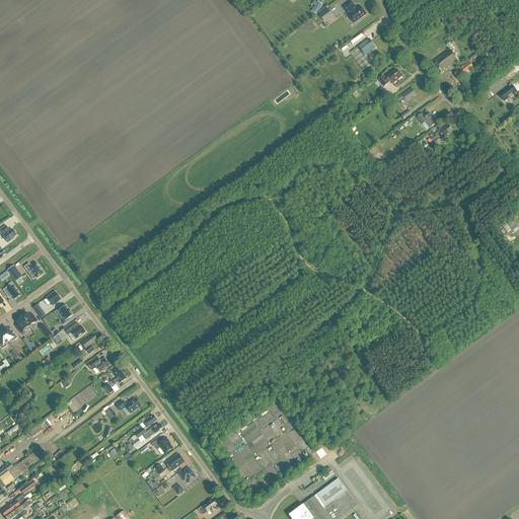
[(366,14),(361,6),(357,9),(352,2),(344,8),(349,15),(355,23),(366,14)]
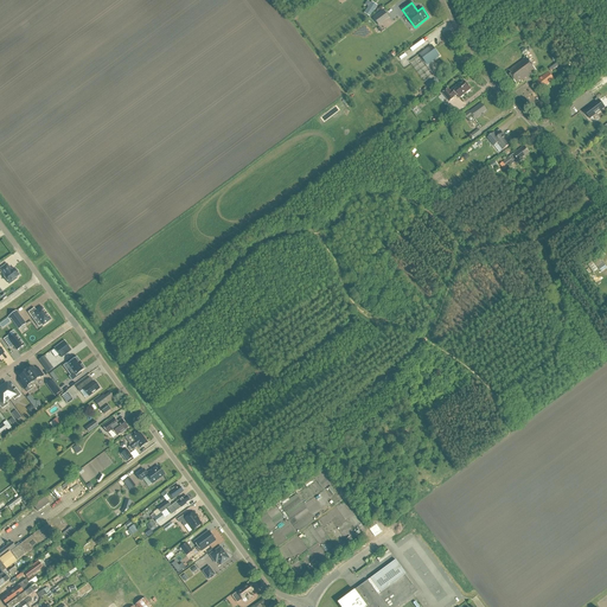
[(370,18),(375,10),(369,6),(364,13),(370,18)]
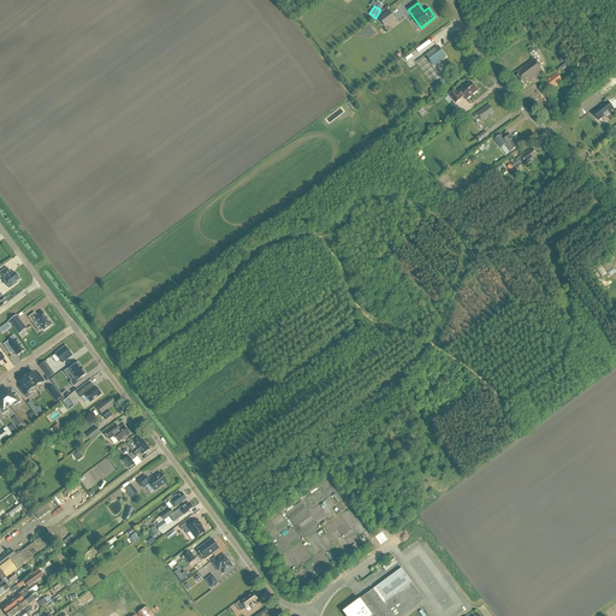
[(445,58),(439,49),(436,52),(434,49),(426,55),(432,64),(437,60),(438,63),(445,58)]
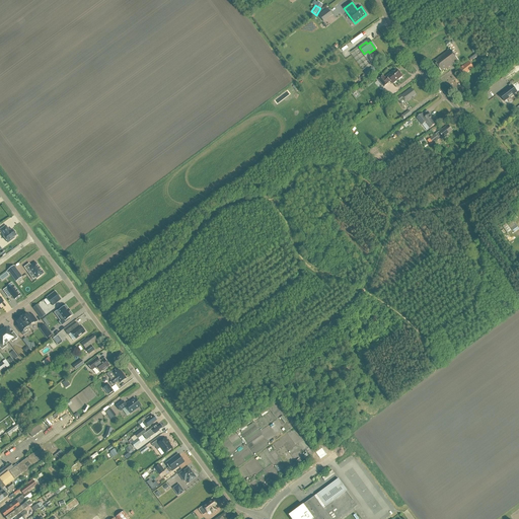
[(449,67),(458,61),(450,50),(435,61),(437,64),(436,65),(441,72),(444,70),(445,70),(449,67)]
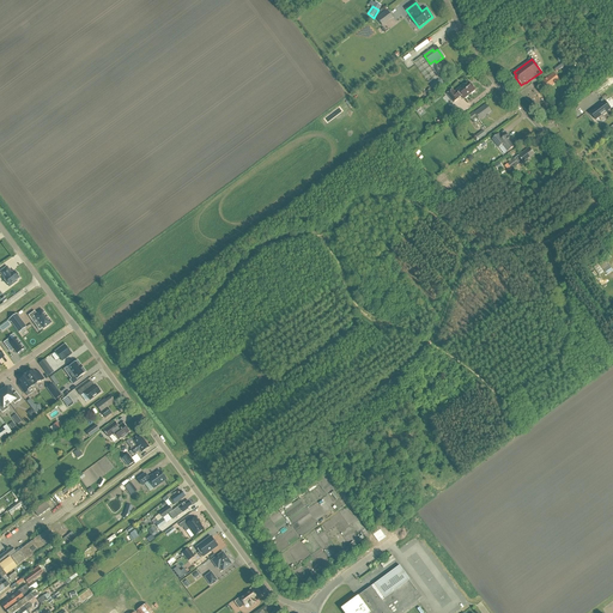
[(560,82),(554,73),(541,83),(545,86),(547,90),(560,82)]
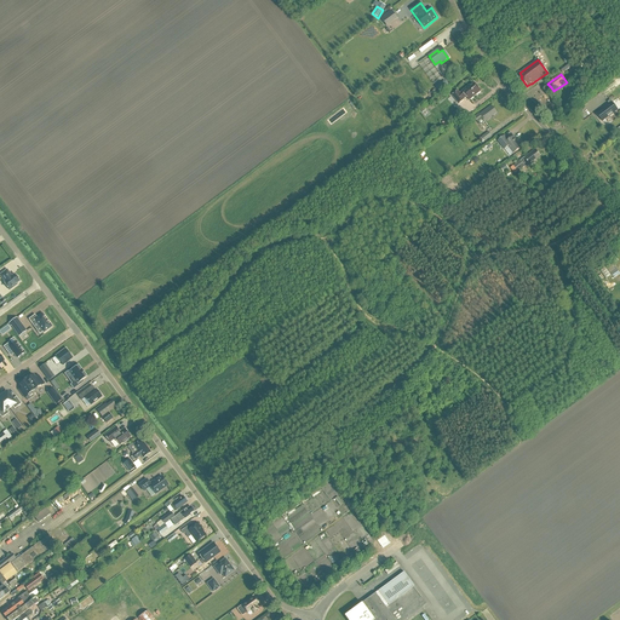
[(477,87),(475,84),(471,87),(470,86),(463,91),(463,92),(460,93),(458,91),(452,96),(459,104),(465,99),(464,99),(466,97),(470,101),(481,91),(481,89),(480,87),(477,87)]
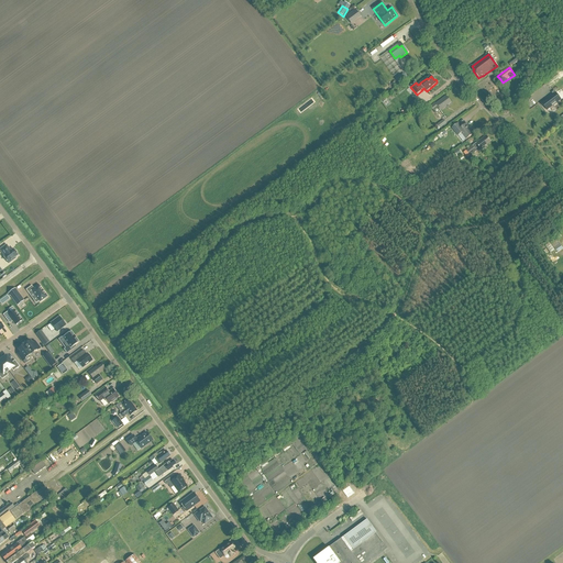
[(548,111),(561,100),(554,90),(551,92),(553,95),(542,103),(548,111)]
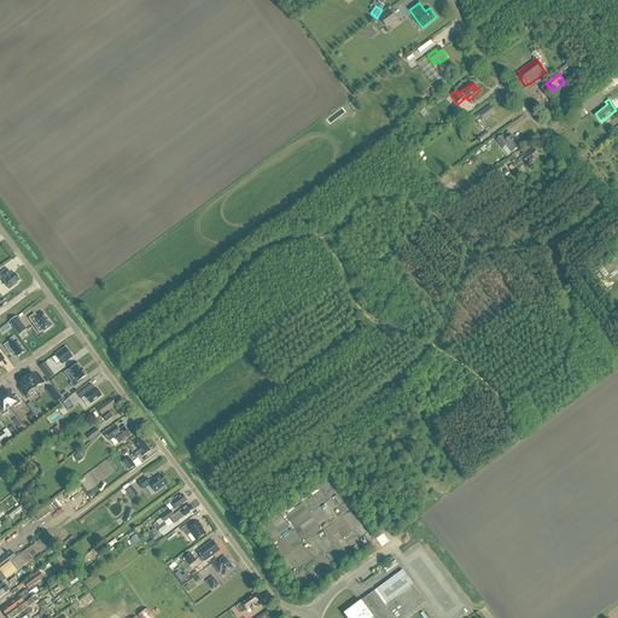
[(493,115),(496,114),(490,106),(478,115),(478,114),(473,117),(476,122),(477,122),(479,126),(484,122),(493,116),(493,115)]
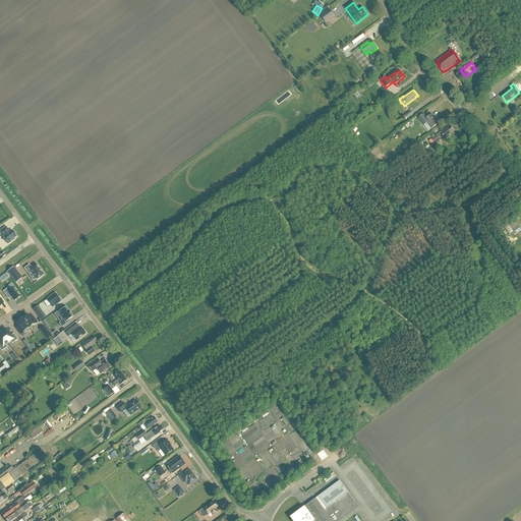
[(424,114),(419,119),(424,126),(428,131),(431,129),(439,124),(435,119),(435,118),(431,115),(427,118),(424,114)]
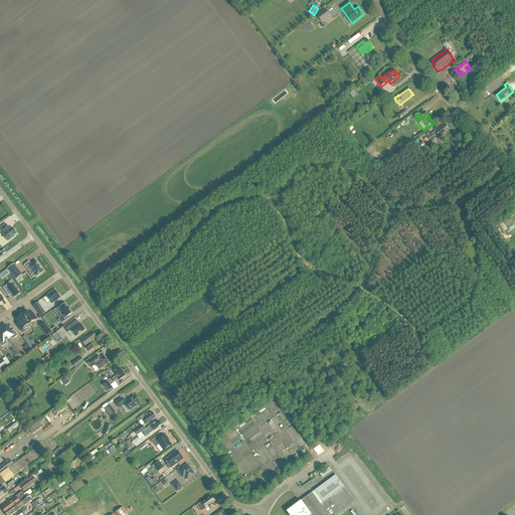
[(431,143),(438,138),(439,139),(445,135),(444,134),(449,130),(445,125),(433,134),(426,139),(431,143)]
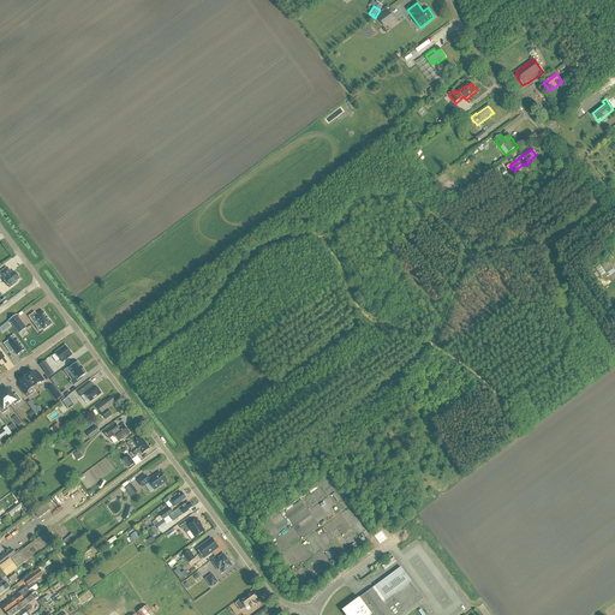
[(614,269),(607,260),(601,264),(607,274),(614,269)]
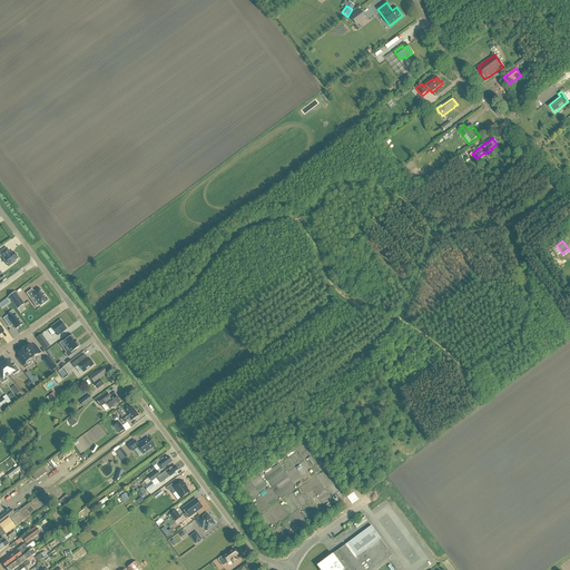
[(562,253),(557,246),(552,249),(557,256),(562,253)]
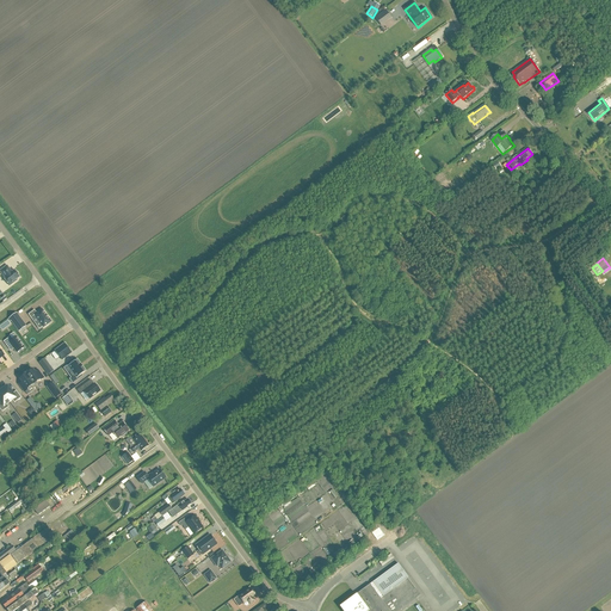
[(17,272),(16,272),(14,271),(12,272),(7,266),(0,271),(5,278),(4,278),(10,287),(17,281),(17,279),(19,277),(18,276),(18,275),(17,272)]
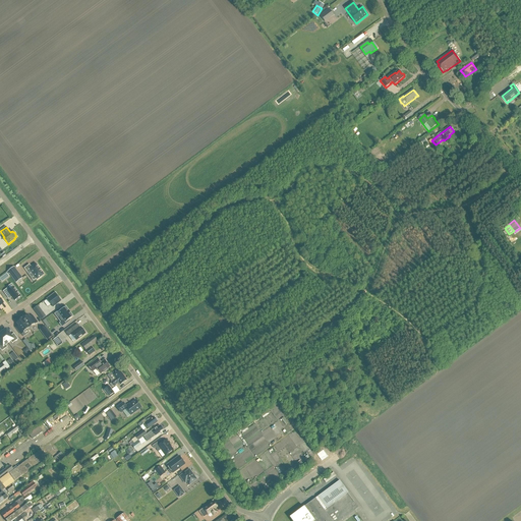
[(44,275),(36,264),(31,267),(30,265),(24,269),(26,272),(30,270),(37,280),(44,275)]
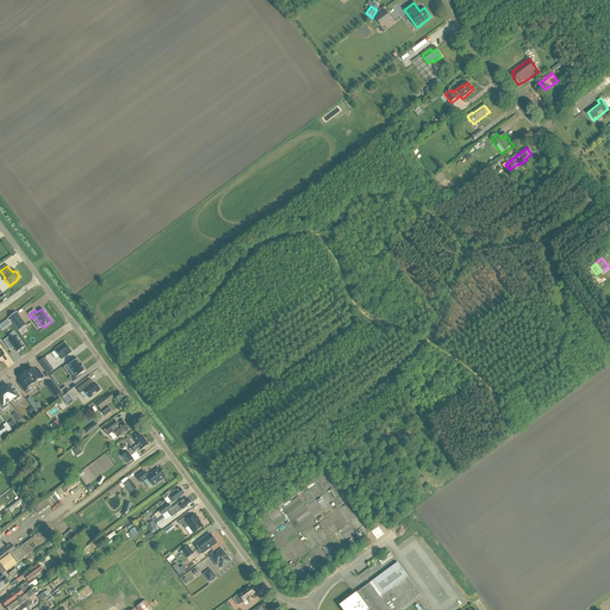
[(17,313),(10,318),(18,331),(25,325),(17,313)]
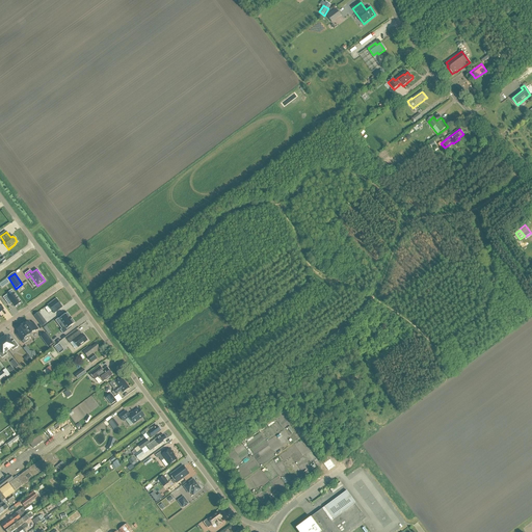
[(15,308),(21,302),(15,293),(9,297),(8,294),(3,297),(7,303),(10,301),(15,308)]
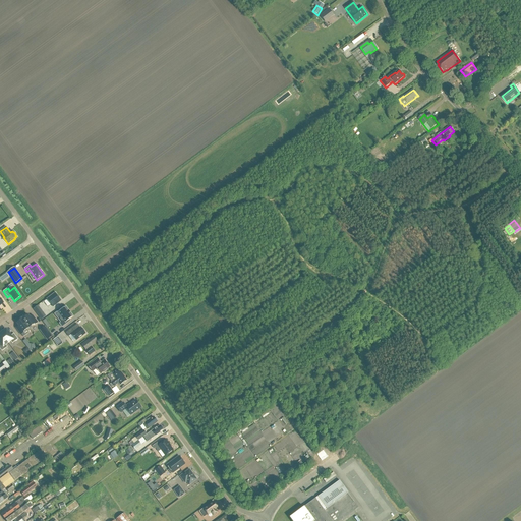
[(59,299),(58,297),(55,293),(47,299),(53,307),(61,301),(59,299)]
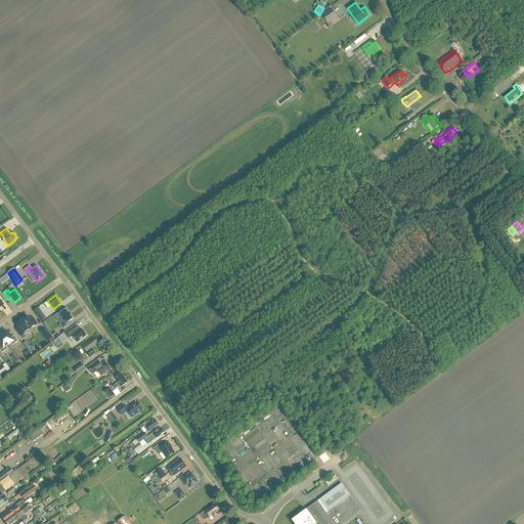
[(60,312),(58,314),(63,322),(59,325),(62,329),(68,324),(68,323),(70,321),(74,318),(66,308),(60,312)]
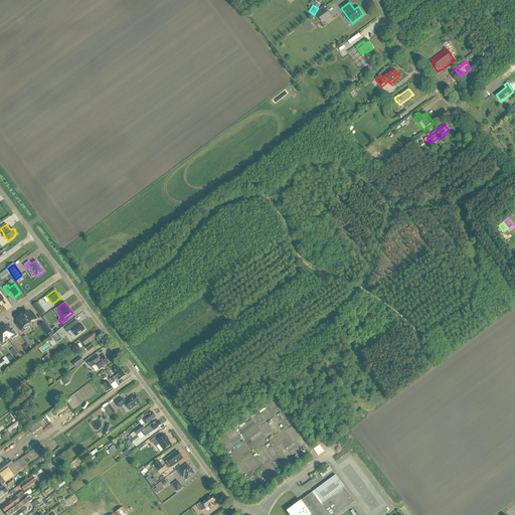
[(24,313),(21,315),(30,326),(32,325),(30,322),(33,320),(34,321),(37,319),(32,312),(29,314),(27,312),(25,314),(24,313)]
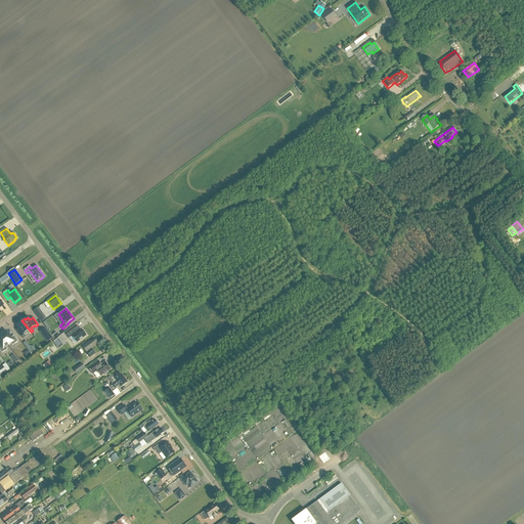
[(31,332),(22,320),(18,322),(19,323),(16,325),(18,328),(15,330),(20,337),(24,335),(24,334),(27,332),(28,334),(31,332)]
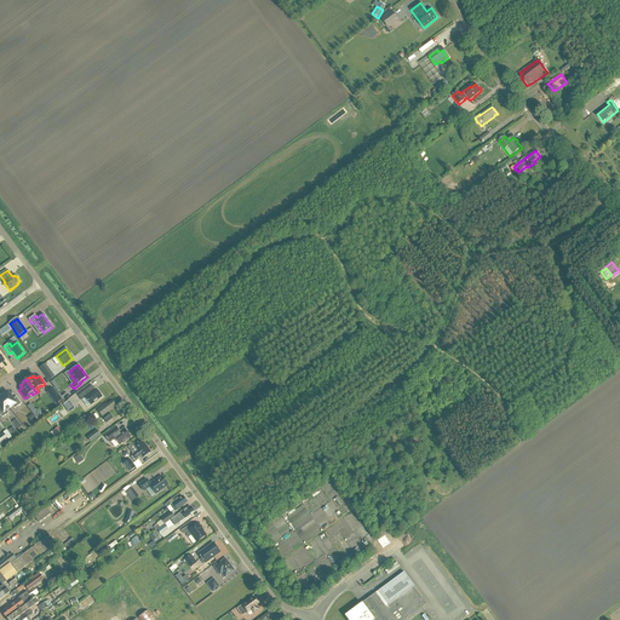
[(47,392),(56,405),(62,400),(53,389),(47,392)]
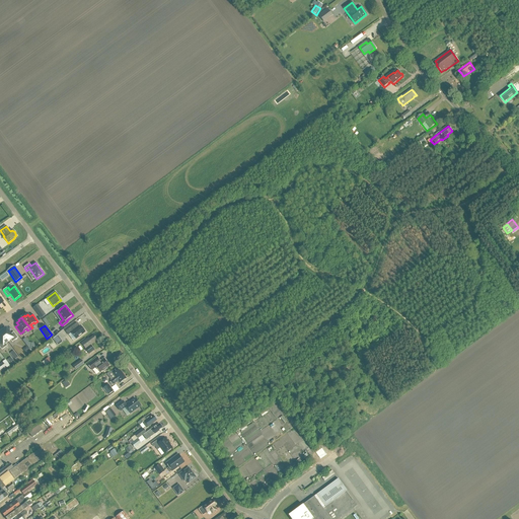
[(84,330),(82,327),(80,325),(74,330),(72,326),(66,331),(69,336),(72,332),(76,339),(85,332),(84,330)]
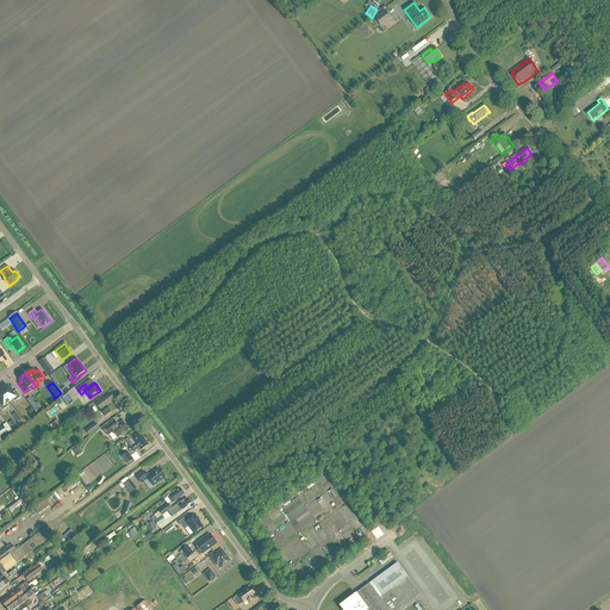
[(7,386),(1,391),(10,402),(12,399),(14,403),(22,398),(17,391),(12,393),(7,386)]
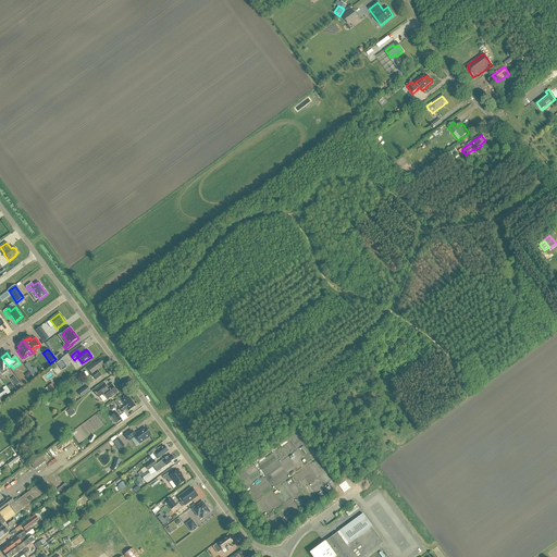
[(101,375),(97,371),(104,366),(100,360),(96,363),(95,362),(87,369),(96,380),(101,375)]
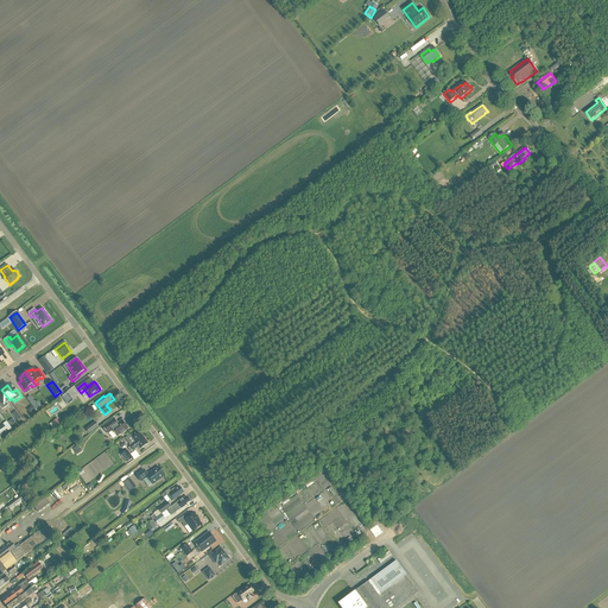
[(30,396),(26,398),(35,410),(40,406),(37,400),(35,403),(30,396)]
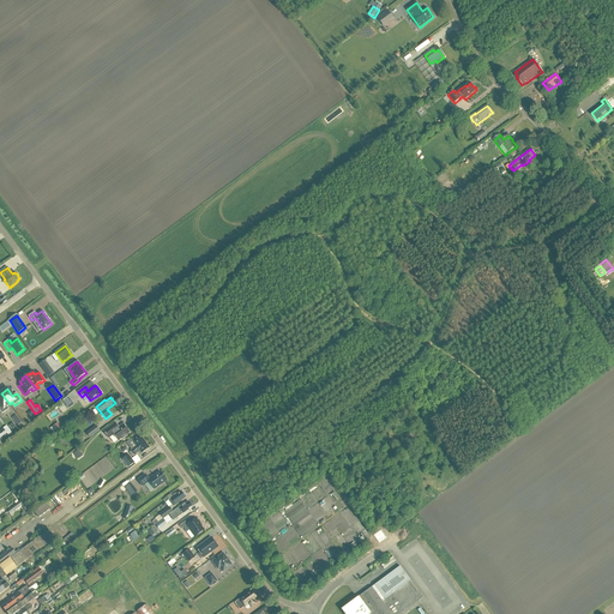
[(54,433),(61,427),(58,422),(49,428),(54,433)]
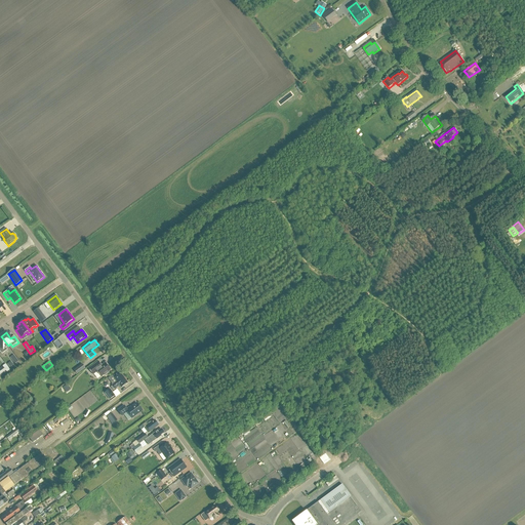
[(105,375),(109,372),(108,372),(111,369),(106,363),(102,366),(98,362),(89,368),(93,374),(96,372),(97,374),(98,373),(101,376),(104,374),(105,375)]
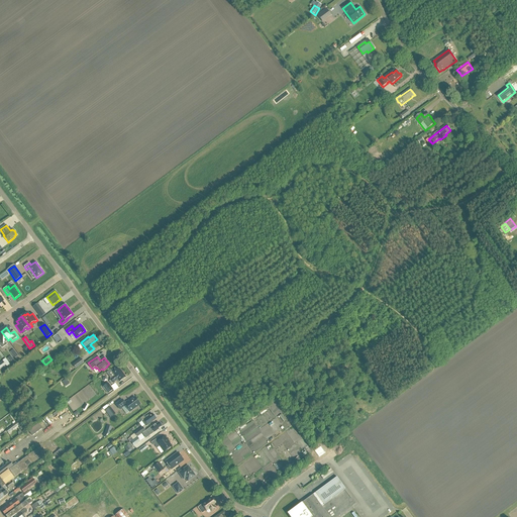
[(76,369),(84,363),(81,358),(73,365),(76,369)]
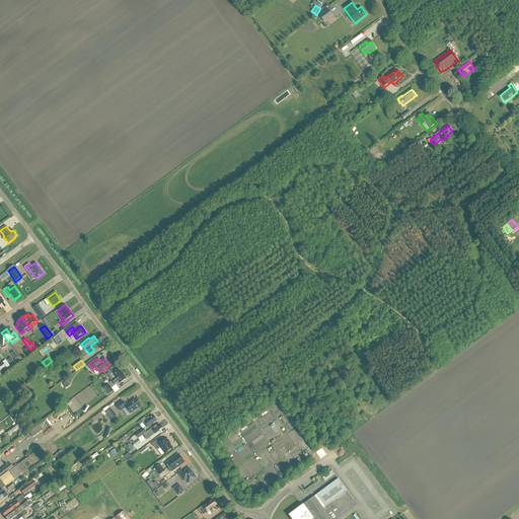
[(120,369),(113,374),(110,371),(107,373),(113,379),(110,381),(112,381),(109,383),(112,385),(114,384),(118,381),(120,383),(127,378),(120,369)]
